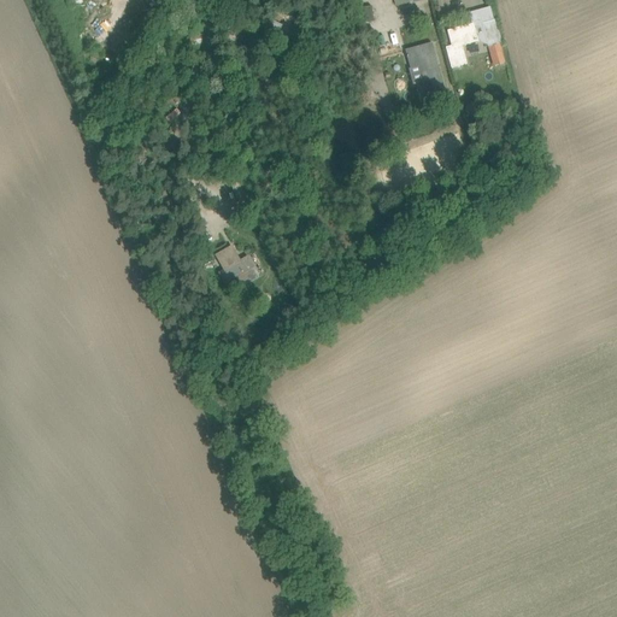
[(374,22),(372,6),(357,9),(359,24),(374,22)]
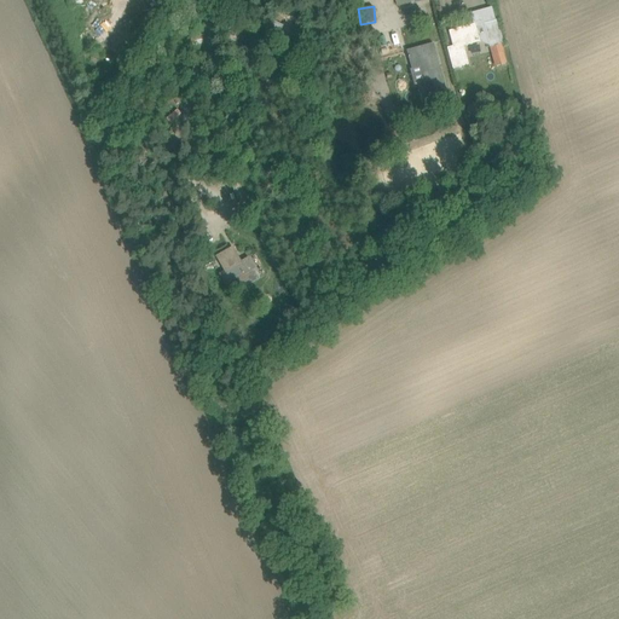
[(497,21),(484,24),(490,47),(504,44),(497,21)]
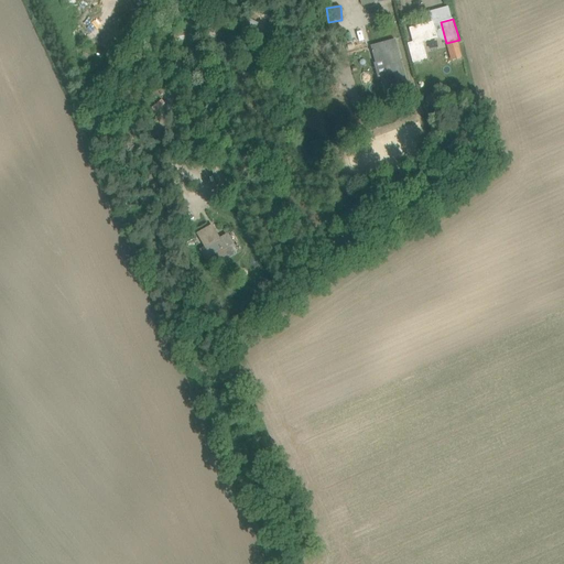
[(409,29),(413,43),(408,44),(412,63),(426,60),(422,43),(437,39),(433,22),(409,29)]
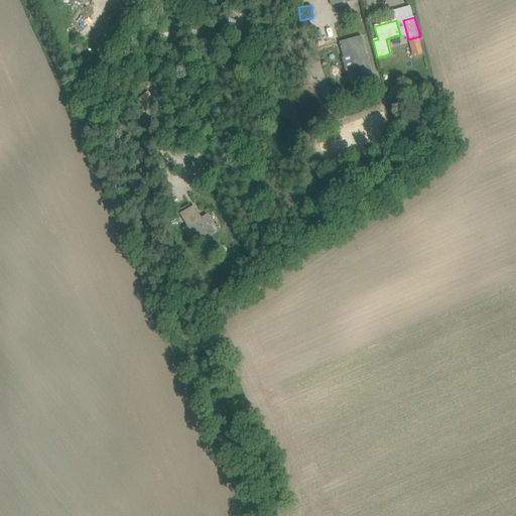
[(72,41),(79,37),(77,33),(79,32),(76,25),(66,29),(72,41)]
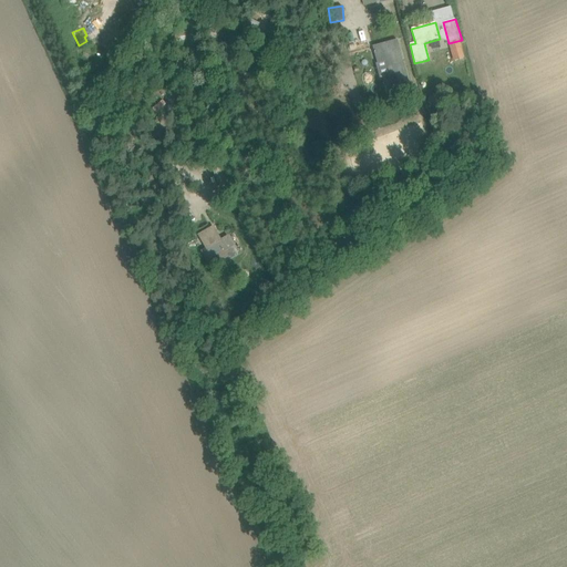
[(372,47),(377,64),(385,62),(389,75),(395,74),(400,91),(410,88),(397,40),(372,47)]
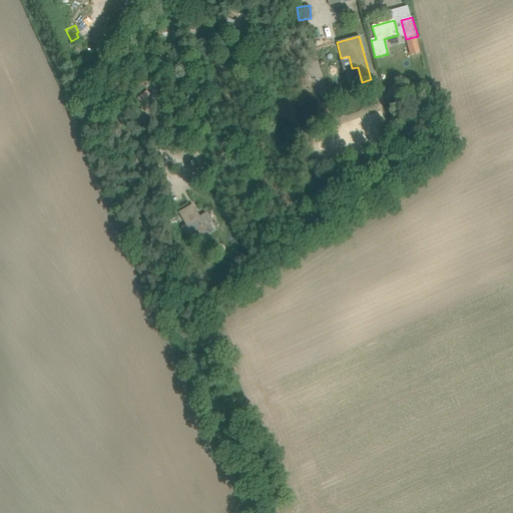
[(396,86),(389,85),(388,93),(395,94),(396,86)]
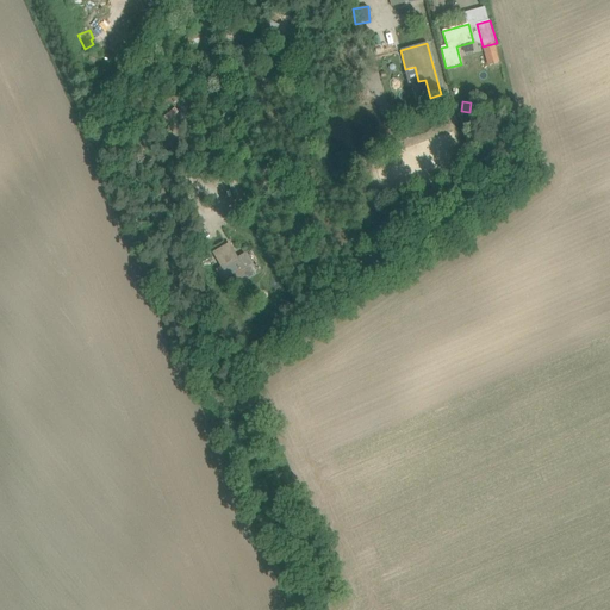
[(225,247),(212,254),(221,268),(216,272),(222,281),(247,267),(241,257),(237,260),(236,259),(230,248),(226,249),(225,247)]
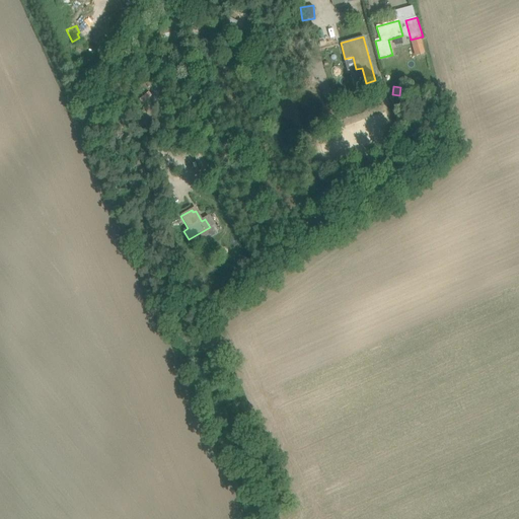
All buildings are outlined.
